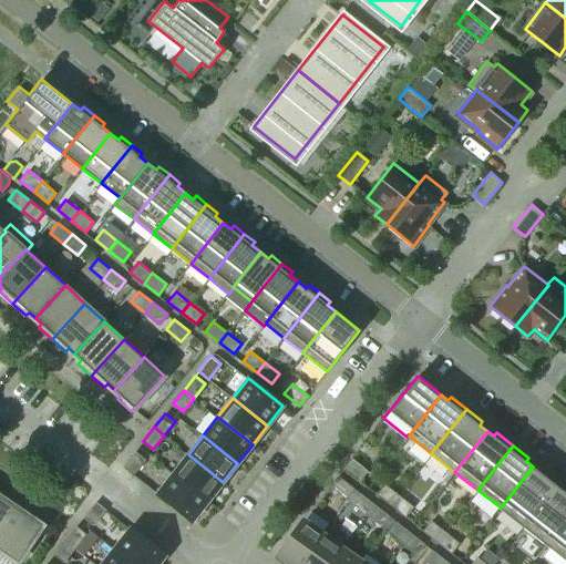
[(134,473),(145,459),(135,450),(123,465),(134,473)]
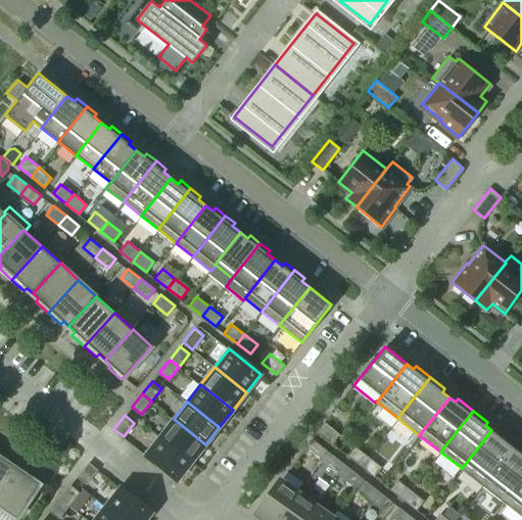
[(205,444),(174,419),(159,435),(192,461),(205,444)]
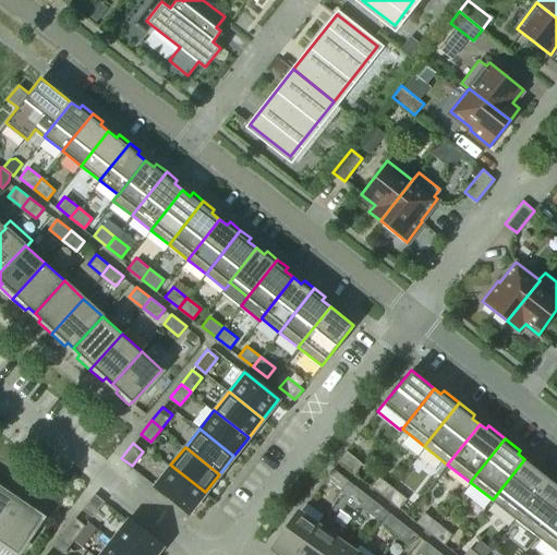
[(362,462),(347,450),(339,460),(354,472),(362,462)]
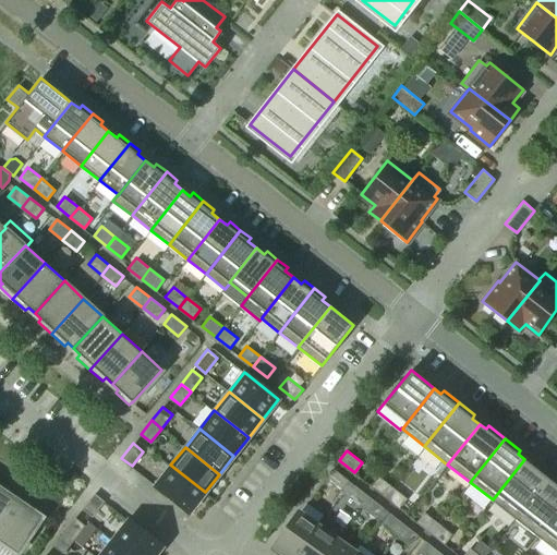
[(515,518),(549,474),(534,461),(531,465),(524,459),(493,499),(515,518)]
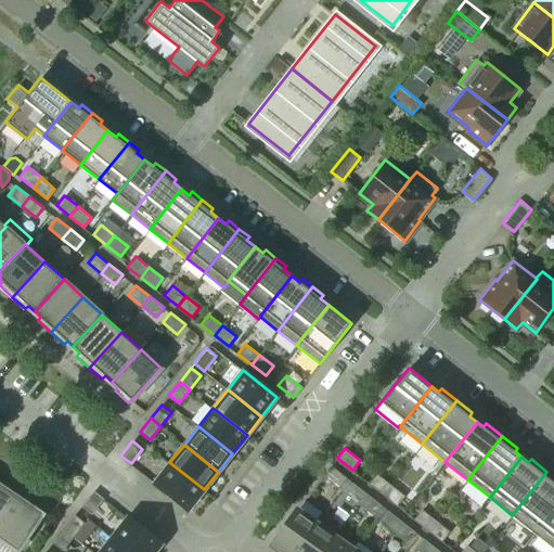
[(204,489),(169,462),(154,483),(189,509),(204,489)]
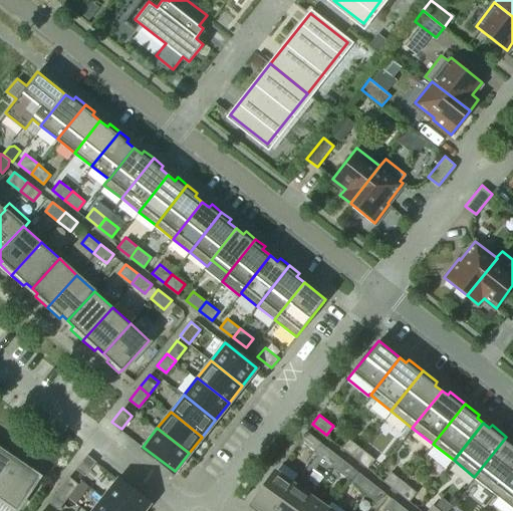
[(321,442),(307,430),(299,440),(313,451),(321,442)]
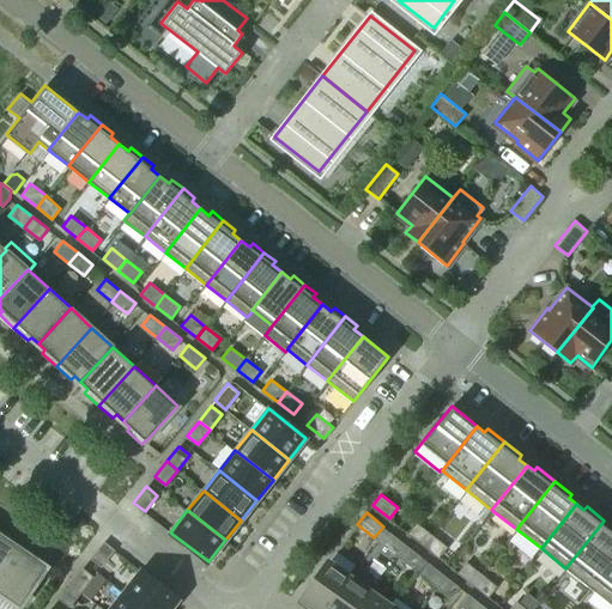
[(591,588),(611,560),(611,525),(604,521),(565,568),(591,588)]
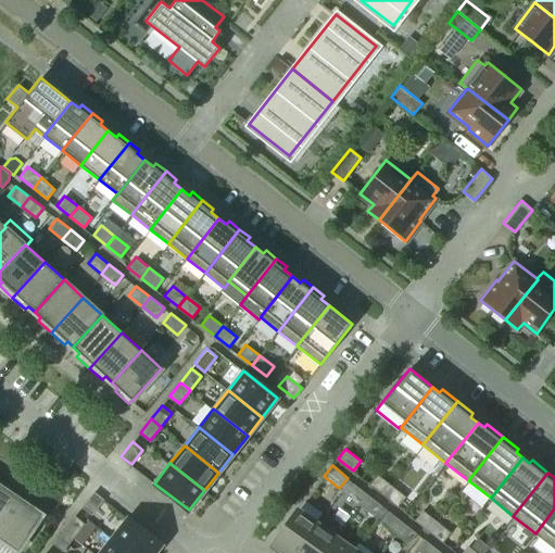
[(383,494),(392,485),(378,474),(370,484),(383,494)]
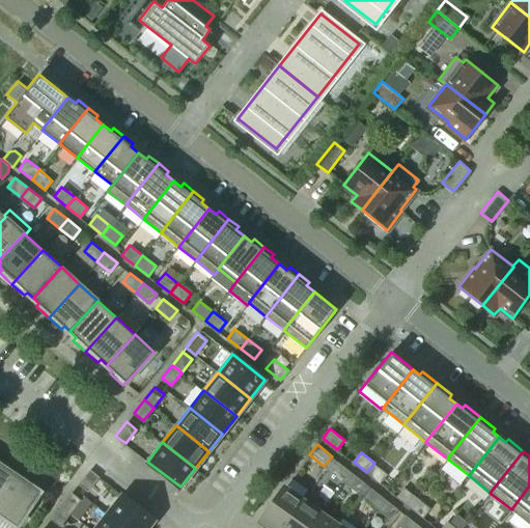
[(0,503),(19,476),(12,472),(15,468),(0,459),(0,503)]
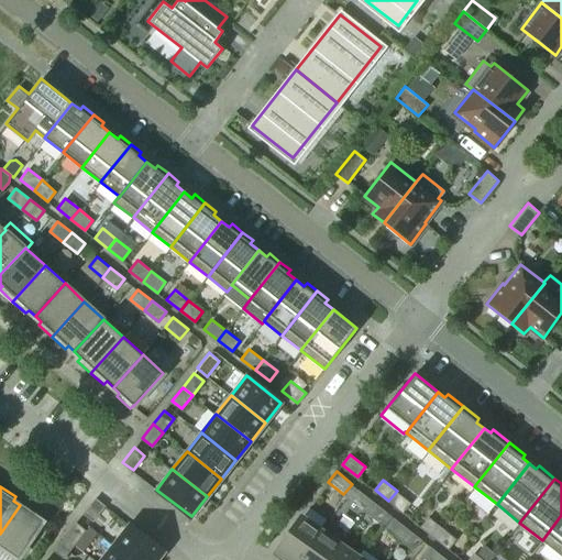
[(373,501),(359,490),(351,500),(364,511),(373,501)]
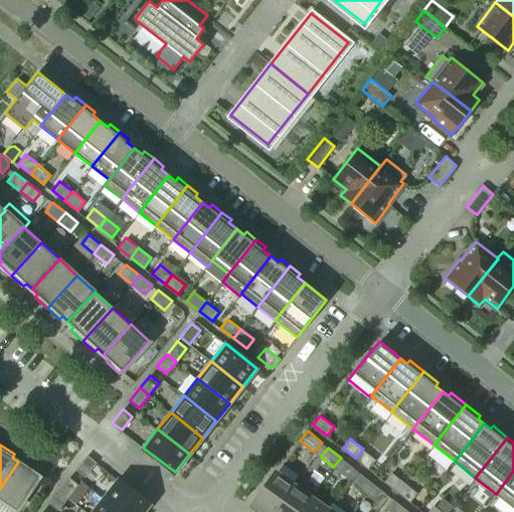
[(375,459),(363,449),(355,458),(368,468),(375,459)]
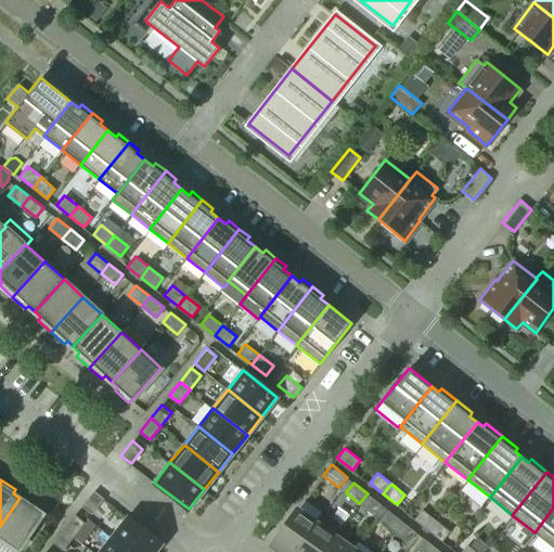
[(92,513),(104,498),(94,490),(81,504),(92,513)]
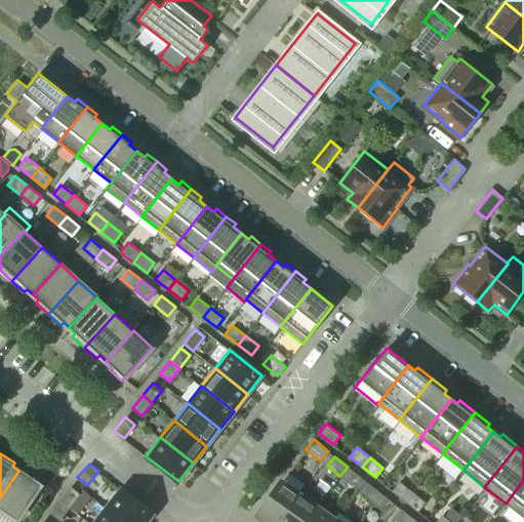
[(360,477),(348,467),(339,476),(353,486),(360,477)]
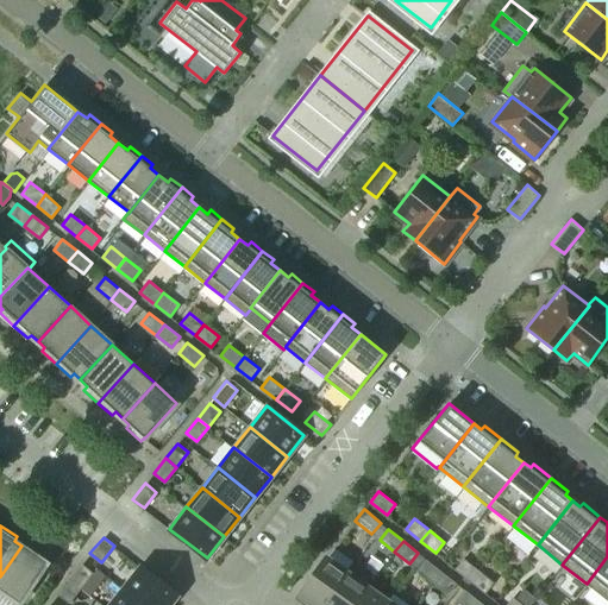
[(0,588),(19,602),(46,562),(45,562),(48,558),(32,547),(29,552),(22,546),(0,577),(0,588)]
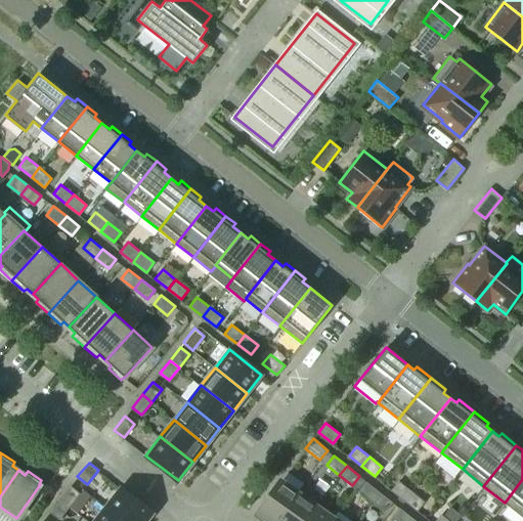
[(277,520),(299,492),(298,491),(281,479),(255,516),(261,520),(277,520)]
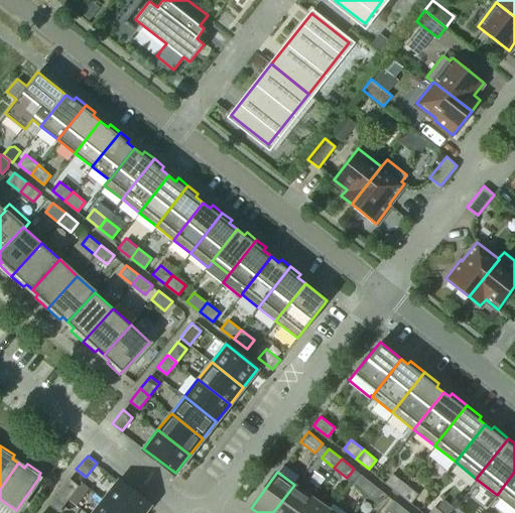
[(514,472),(497,495),(514,508),(514,472)]
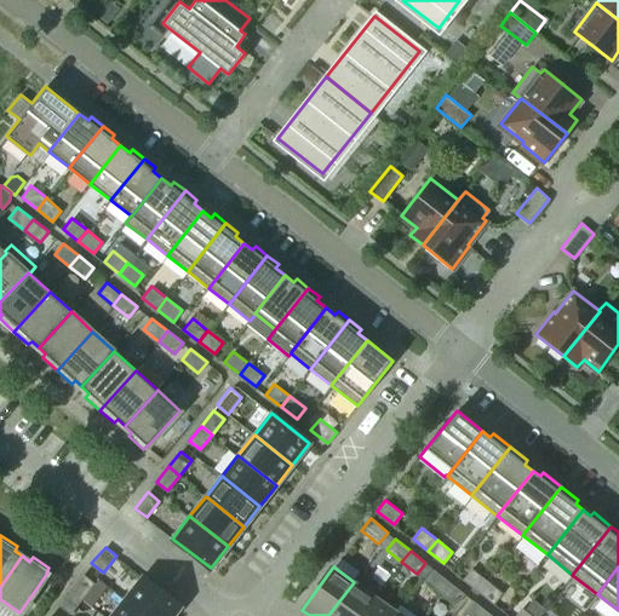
[(479,591),(487,580),(471,568),(463,579),(479,591)]
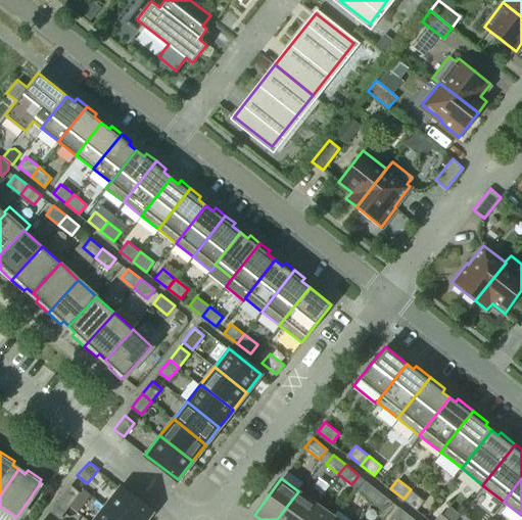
[(371,500),(379,490),(366,480),(359,489),(371,500)]
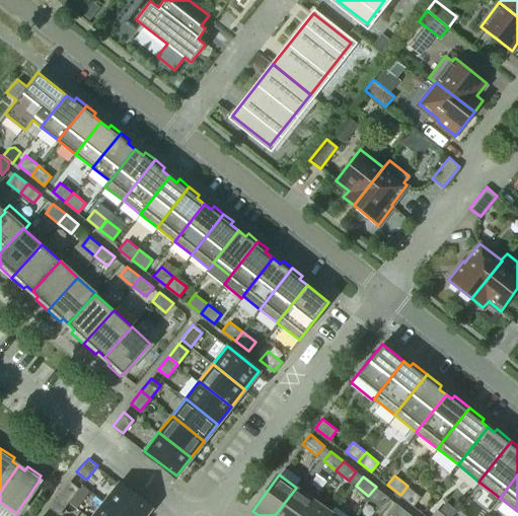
[(69,501),(79,488),(70,481),(60,494),(69,501)]
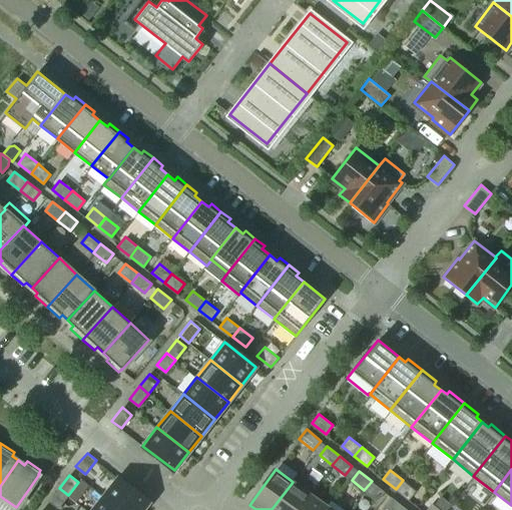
[(298,509),(310,494),(311,494),(315,489),(296,475),(292,481),(293,482),(272,509),(298,509)]
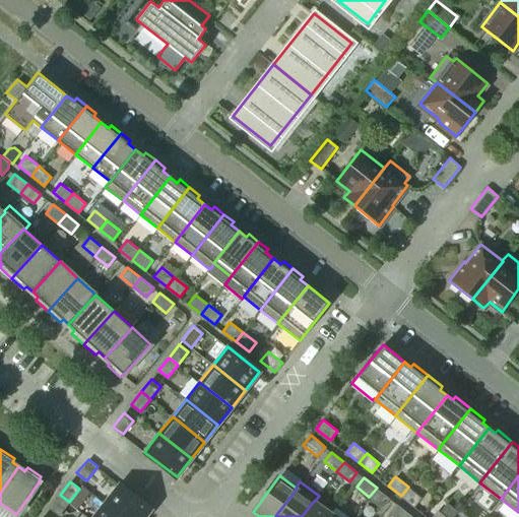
[(144,516),(151,509),(119,483),(105,502),(124,516),(144,516)]
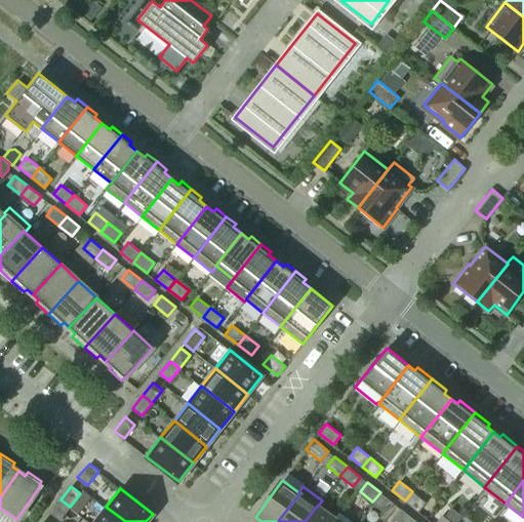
[(426,502),(412,491),(405,500),(418,511),(426,502)]
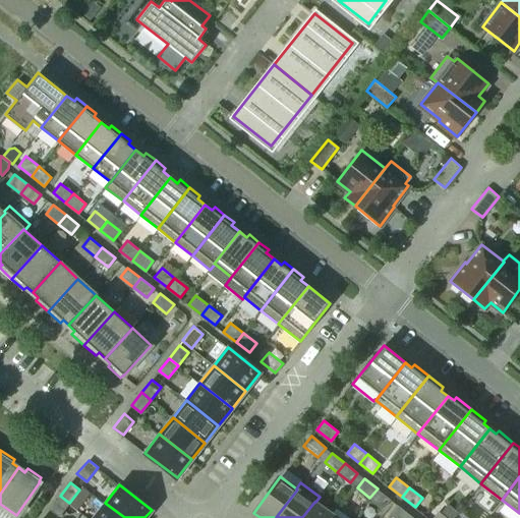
[(383,508),(390,499),(378,488),(369,498),(383,508)]
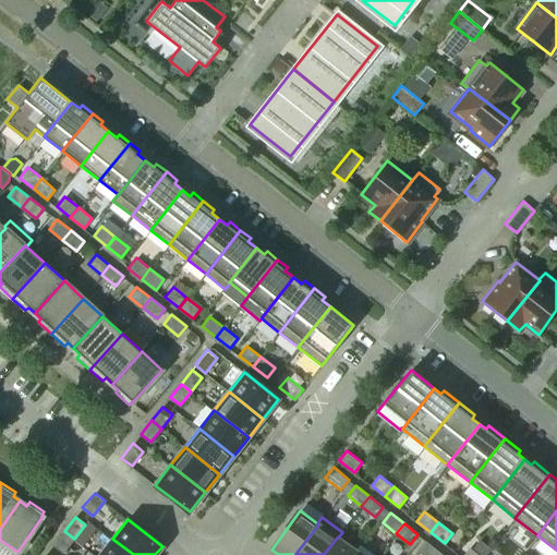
[(63,552),(74,539),(64,531),(53,544),(63,552)]
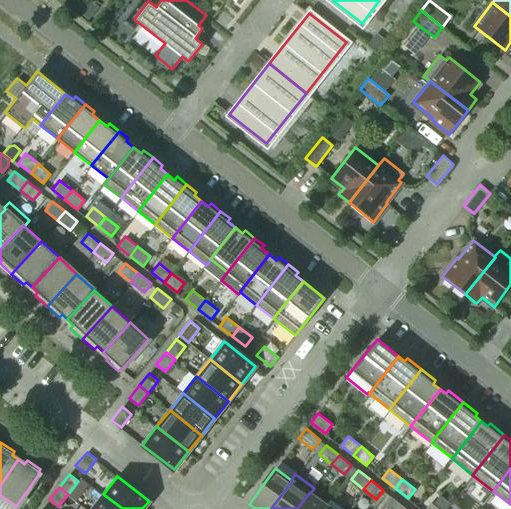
[(322,508),(325,505),(310,493),(309,493),(297,508),(322,508)]
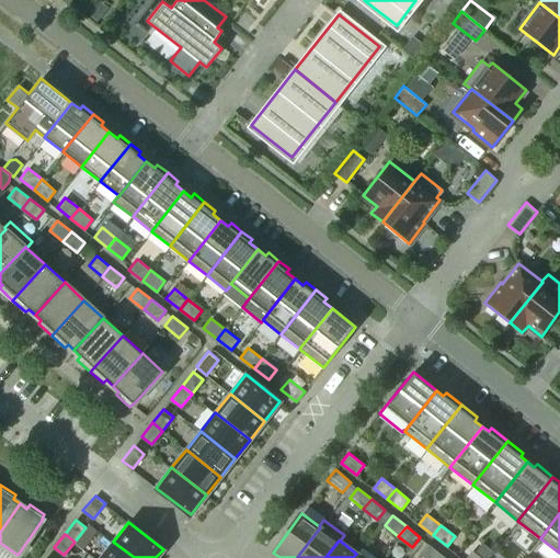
[(134,557),(113,542),(100,557),(134,557)]
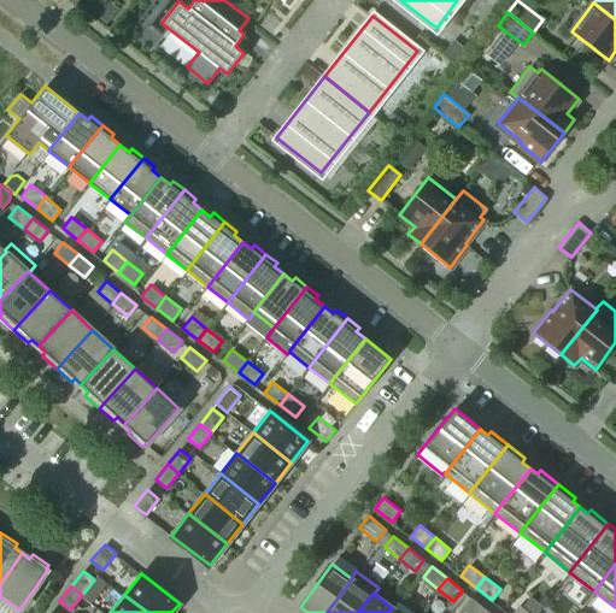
[(468,612),(481,612),(486,608),(470,596),(462,607),(468,612)]
